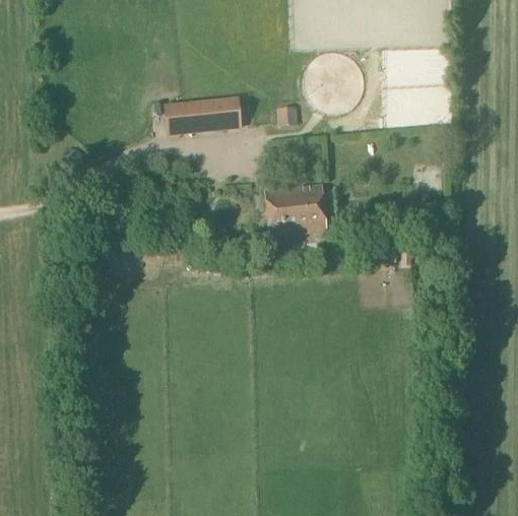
[(277,109),(279,127),(300,125),(298,106),(295,106),(294,94),(280,95),(281,108),(277,109)]
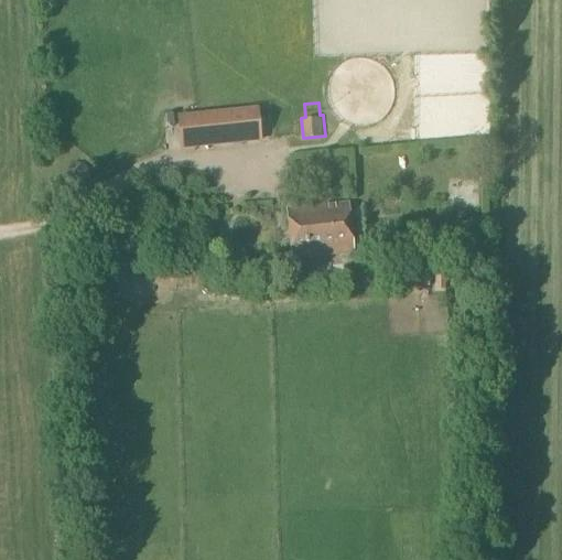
[(180,114),(183,146),(259,138),(256,106),(180,114)]
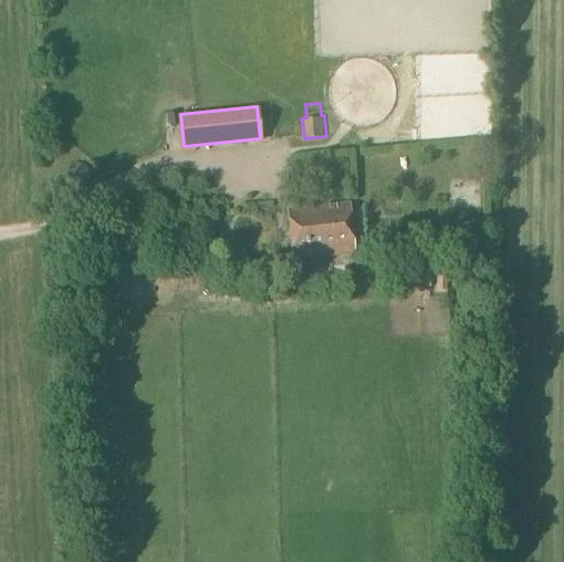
[(290,208),(294,257),(356,251),(352,203),(290,208)]
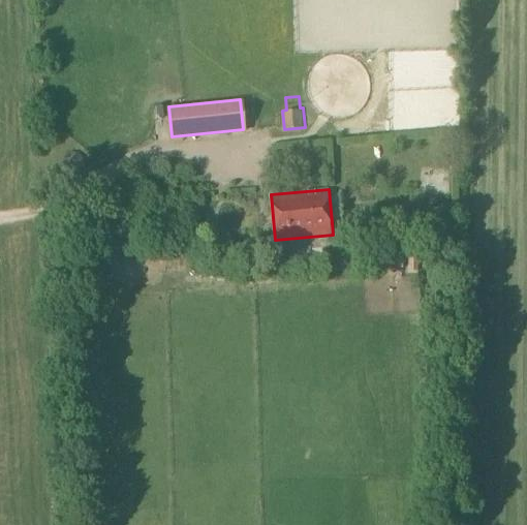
[(404,267),(404,254),(370,254),(370,267),(404,267)]
